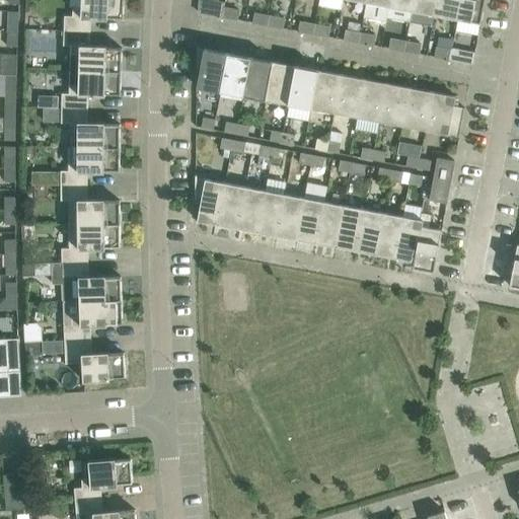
[(124,0),(81,0),(81,8),(73,7),(72,16),(64,15),(64,30),(90,31),(91,18),(107,19),(107,17),(123,18),(124,0)]
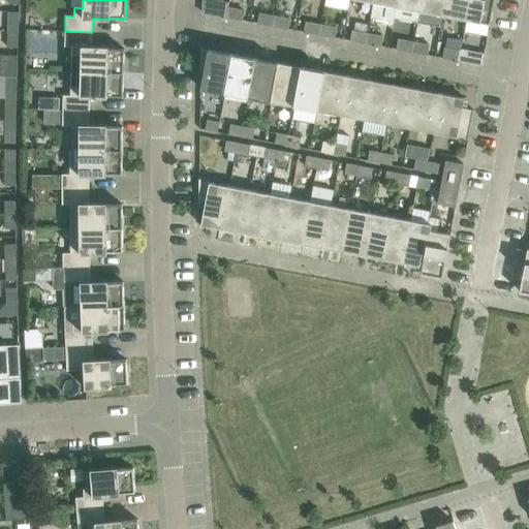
[(203,0),(203,12),(226,17),(228,2),(216,0),(203,0)]
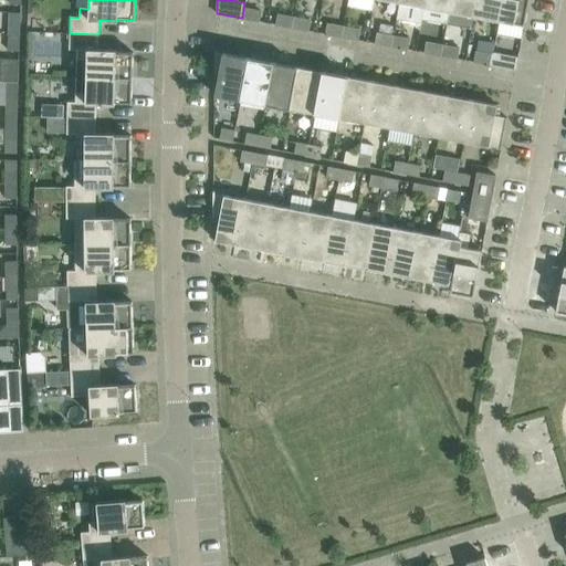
[(425,0),(425,7),(449,11),(450,0),(425,0)]
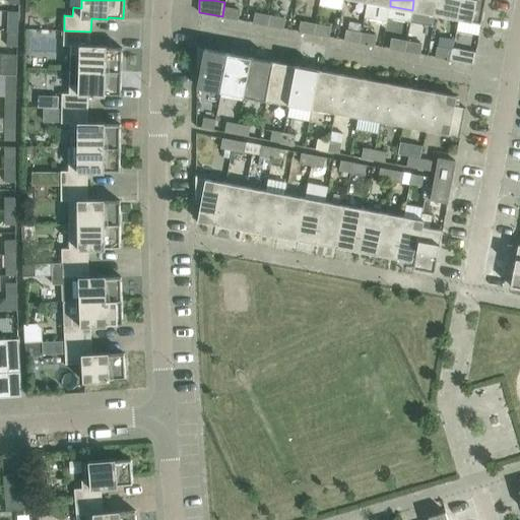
[(413,0),(412,10),(436,14),(438,0),(413,0)]
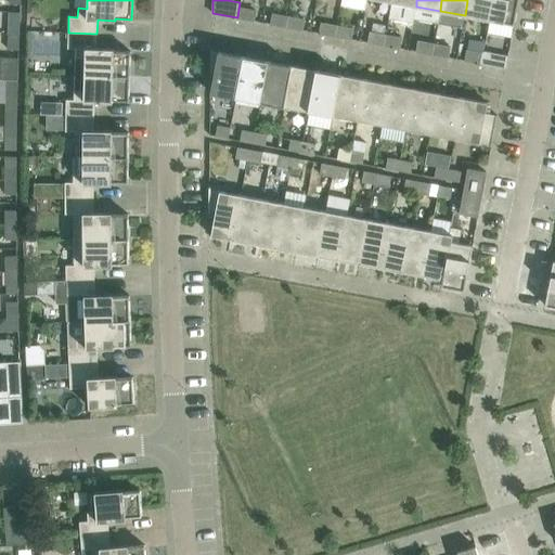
[(467,0),(465,15),(489,20),(492,0),(467,0)]
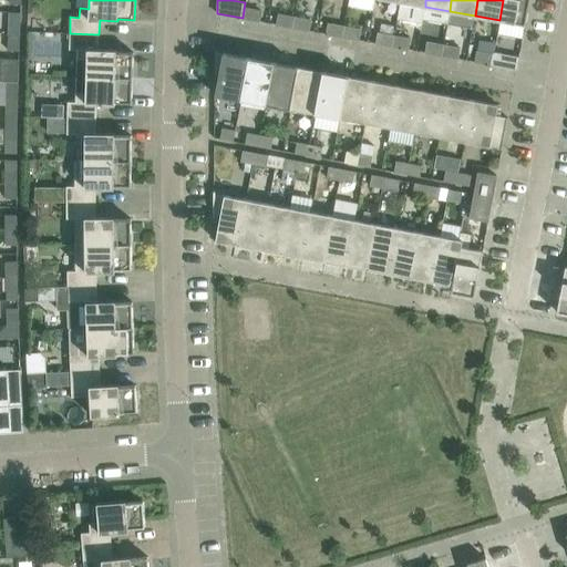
[(503,0),(500,20),(525,26),(529,0),(503,0)]
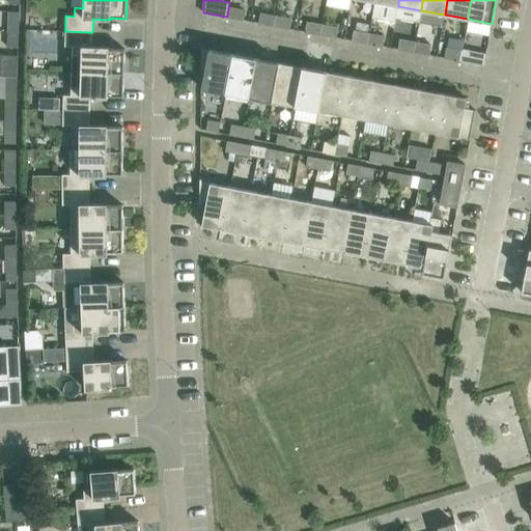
[(229,7),(227,17),(242,20),(244,10),(229,7)]
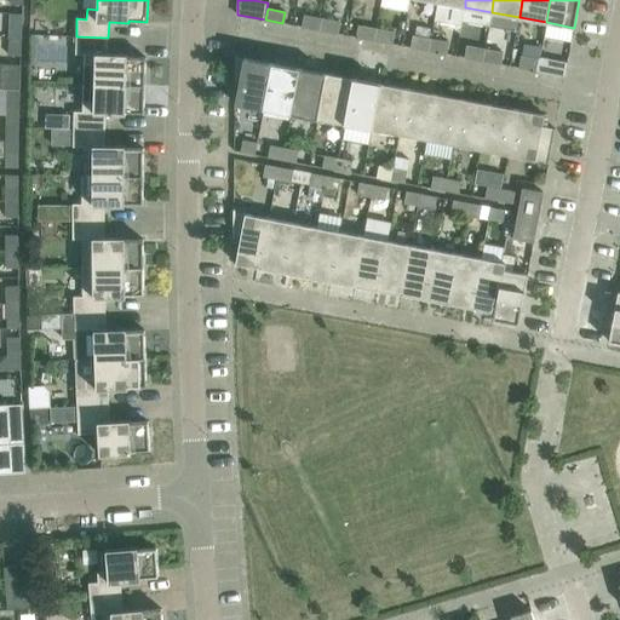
[(320,29),(321,18),(305,16),(303,27),(320,29)]
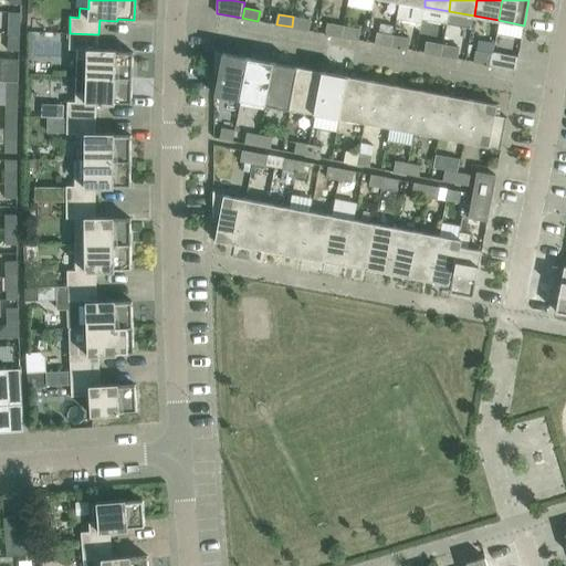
[(310,20),(293,17),(292,27),(307,30),(310,20)]
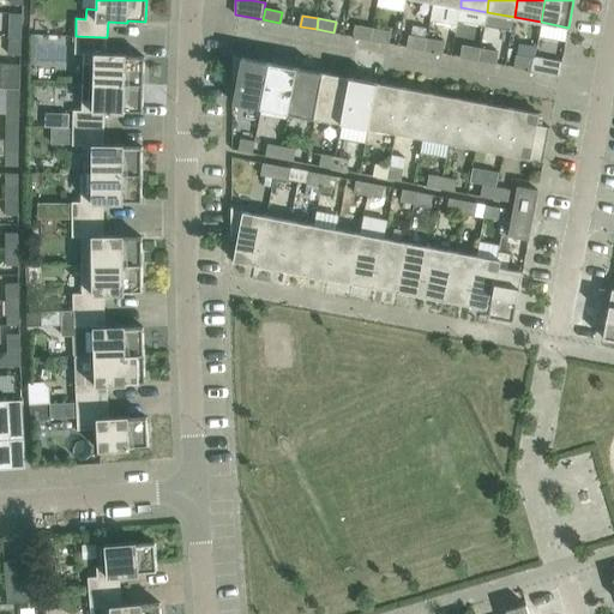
[(10,22),(8,38),(22,38),(22,23),(10,22)]
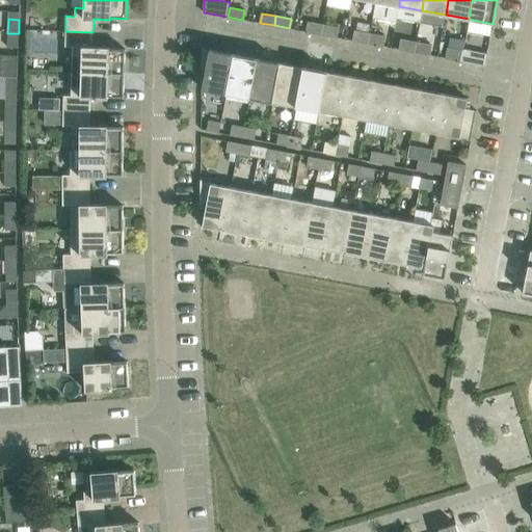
[(307,31),(320,34),(322,25),(308,22),(307,31)]
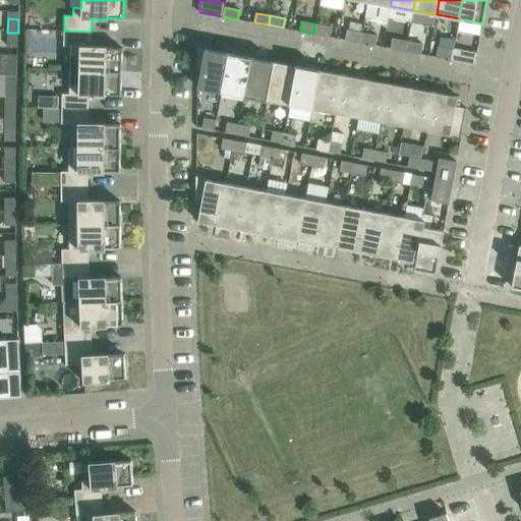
[(331,27),(315,24),(313,34),(329,37),(331,27)]
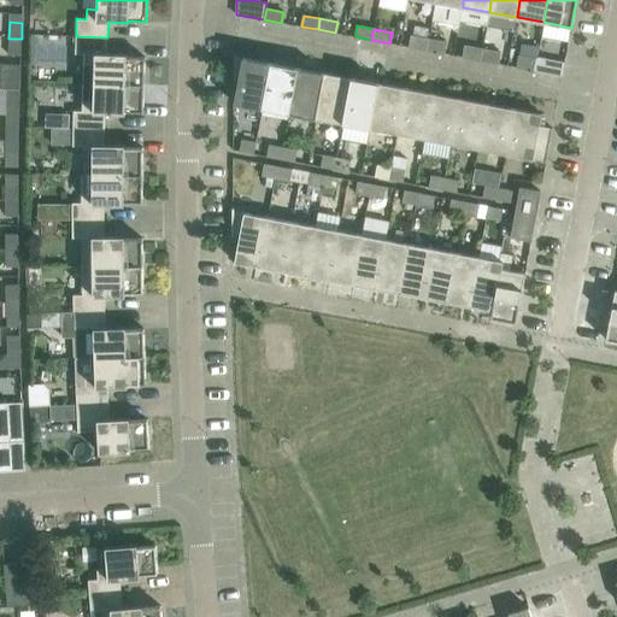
[(107,53),(107,37),(76,36),(75,54),(84,54),(83,82),(145,84),(145,57),(127,57),(127,54),(107,53)]
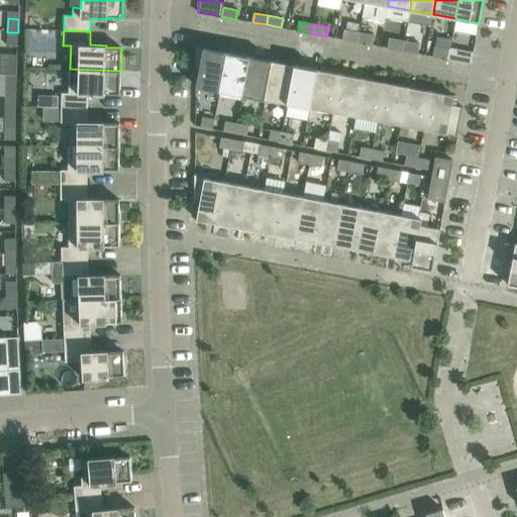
[(343,39),(356,41),(358,33),(344,30),(343,39)]
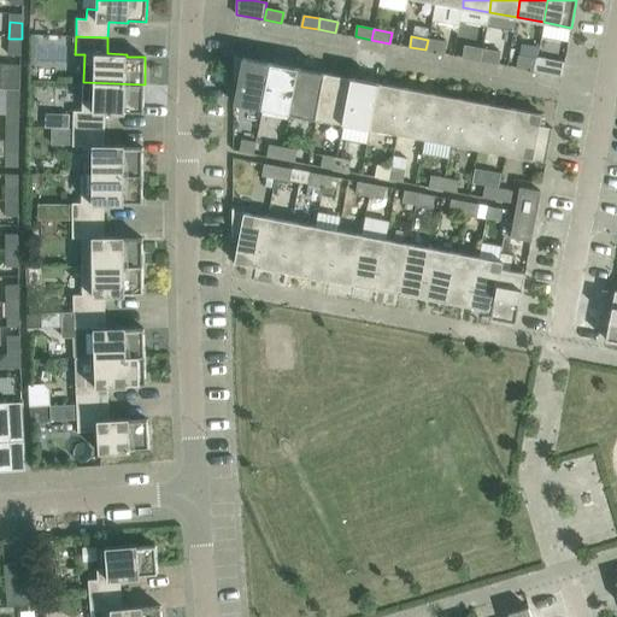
[(9,54),(21,56),(22,39),(9,39),(9,54)]
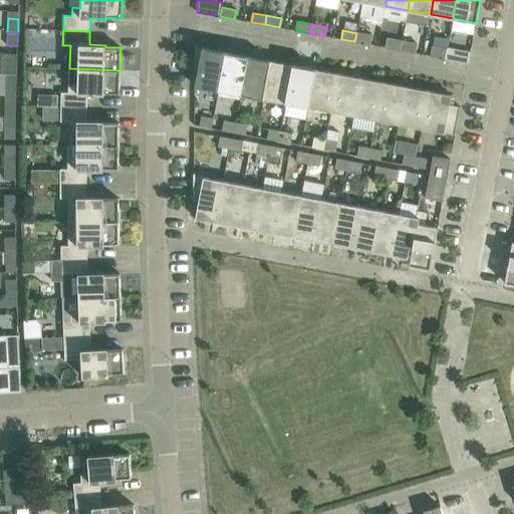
[(354,41),(369,44),(371,35),(356,33),(354,41)]
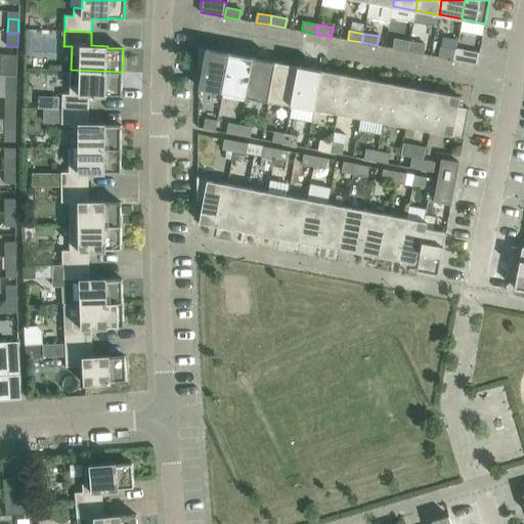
[(393,48),(407,51),(409,42),(395,39),(393,48)]
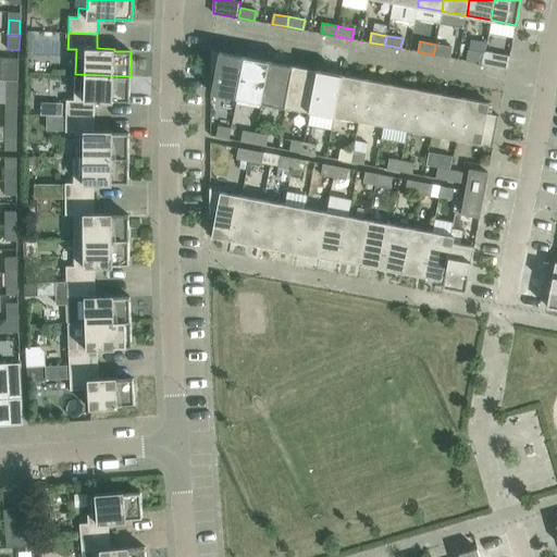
[(450,48),(435,45),(433,54),(449,58),(450,48)]
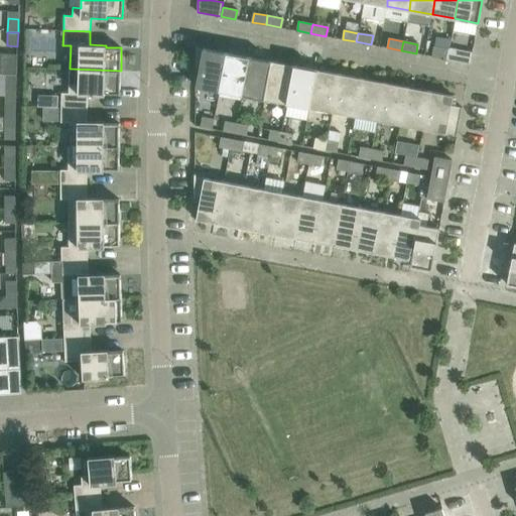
[(198,45),(197,45),(196,68),(197,68),(197,66),(200,67),(196,87),(219,91),(226,52),(203,48),(198,47),(198,45)]
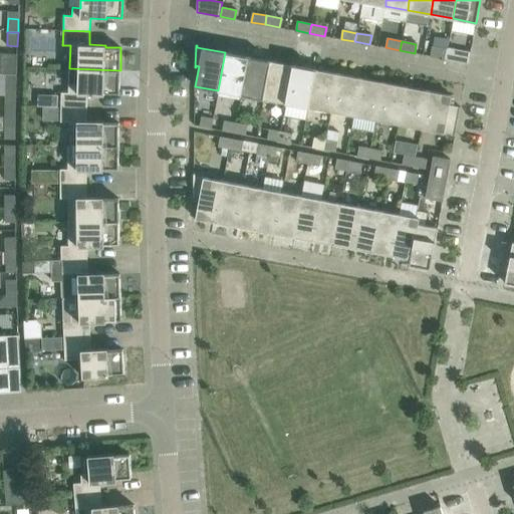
[(431,56),(446,58),(447,50),(433,47),(431,56)]
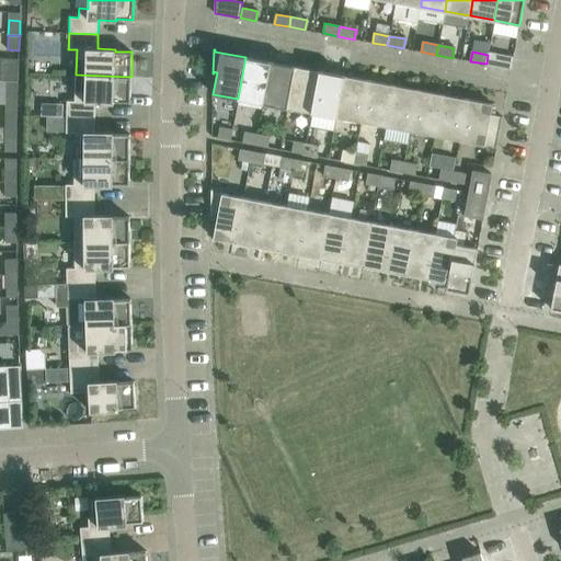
[(489,53),(488,55),(487,64),(511,69),(513,57),(489,53)]
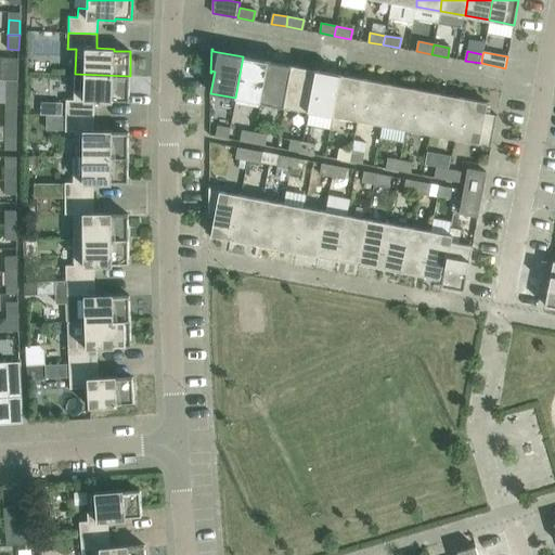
[(243,56),(235,98),(260,102),(268,61),(243,56)]
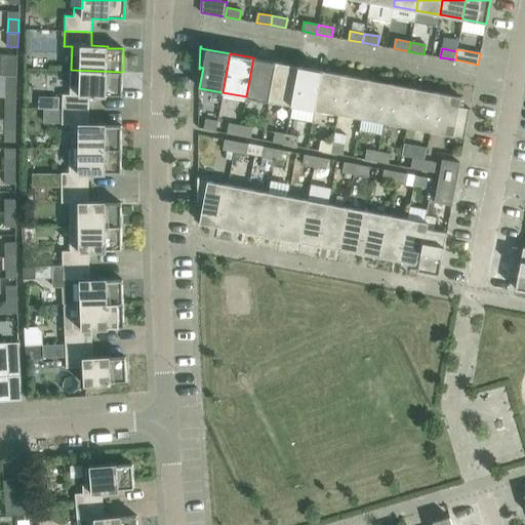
[(0,54),(0,59),(0,75),(6,76),(16,76),(17,54),(0,54)]
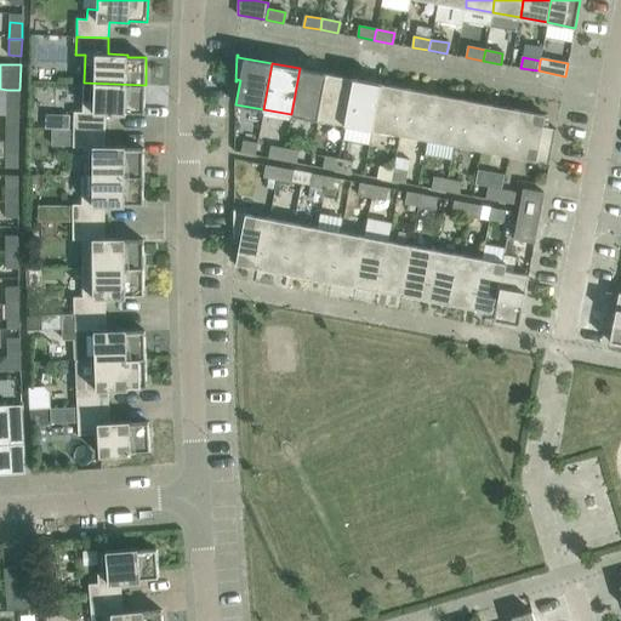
[(326,74),(300,68),(291,114),(318,120),(326,74)]
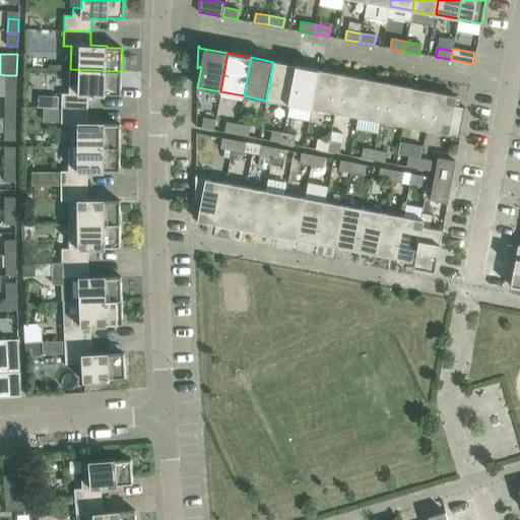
[(297,66),(273,62),(266,101),(289,105),(297,66)]
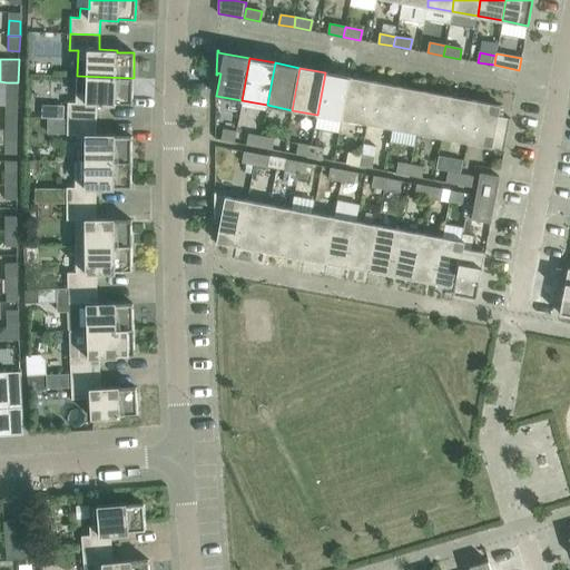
[(317,115),(314,128),(340,133),(342,119),(350,77),(325,72),(317,115)]
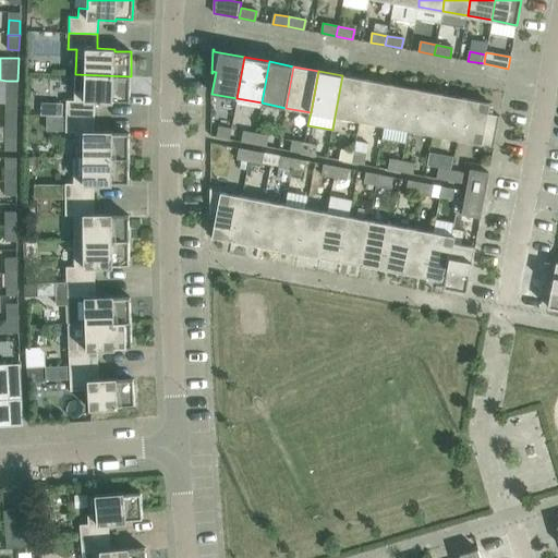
[(65,116),(95,117),(95,102),(113,102),(113,100),(130,101),(131,76),(75,74),(74,100),(67,100),(65,116)]
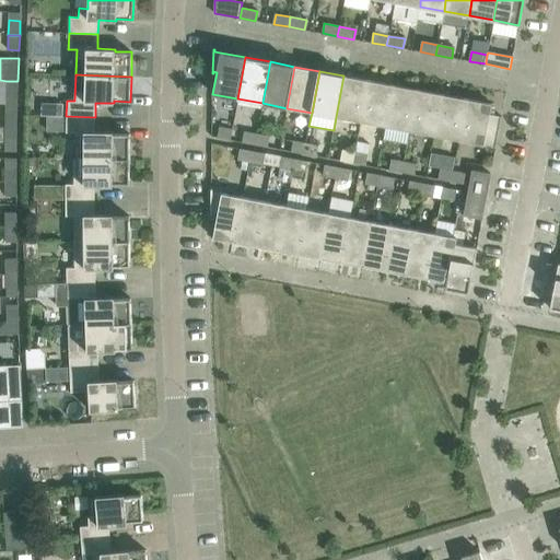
[(369,80),(343,76),(336,117),(360,121),(369,80)]
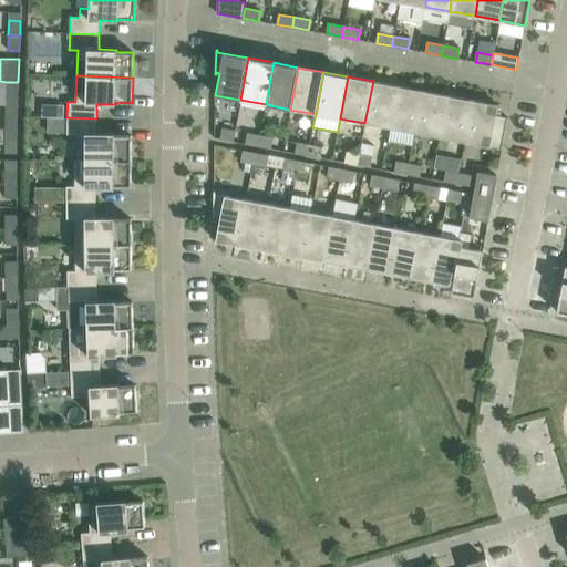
[(398,86),(373,81),(364,123),(390,127),(398,86)]
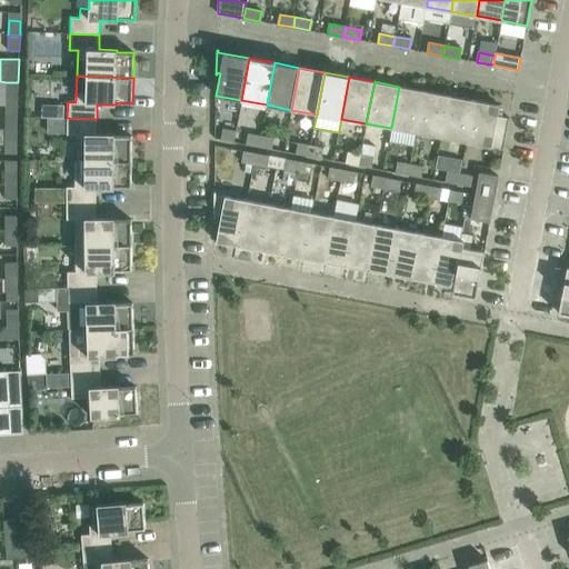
[(18,98),(18,82),(7,82),(7,98),(18,98)]
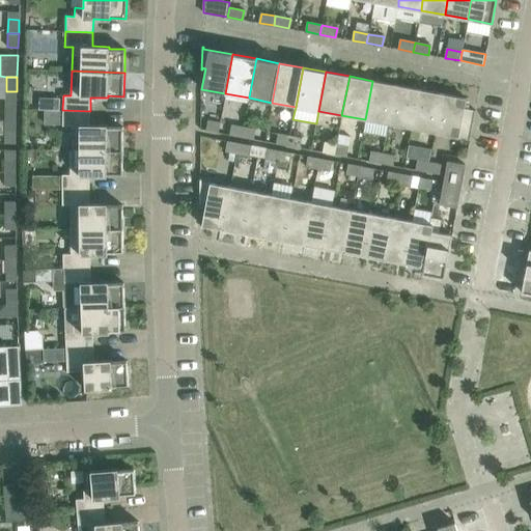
[(395,85),(372,81),(365,119),(388,124),(395,85)]
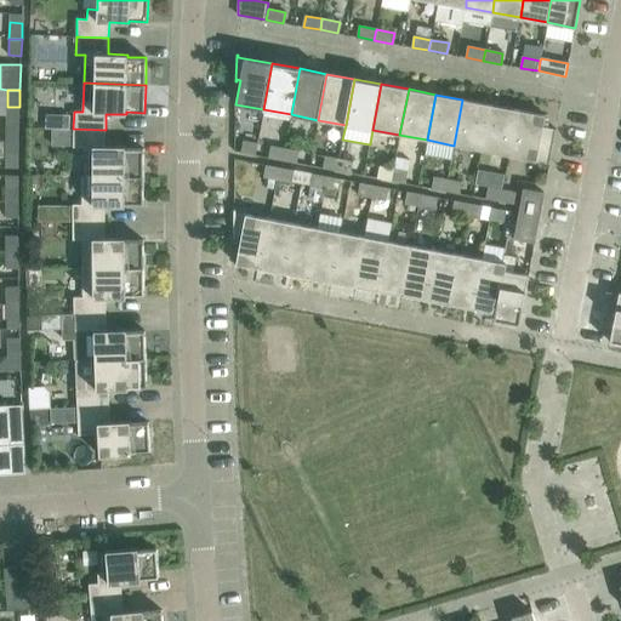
[(490,104),(462,100),(454,146),(482,151),(490,104)]
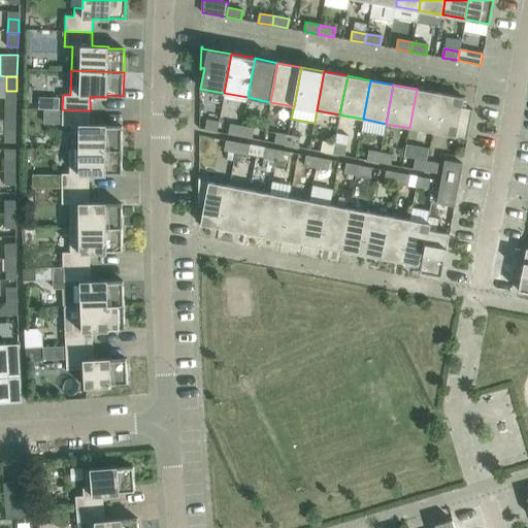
[(439,93),(417,89),(409,128),(432,132),(439,93)]
